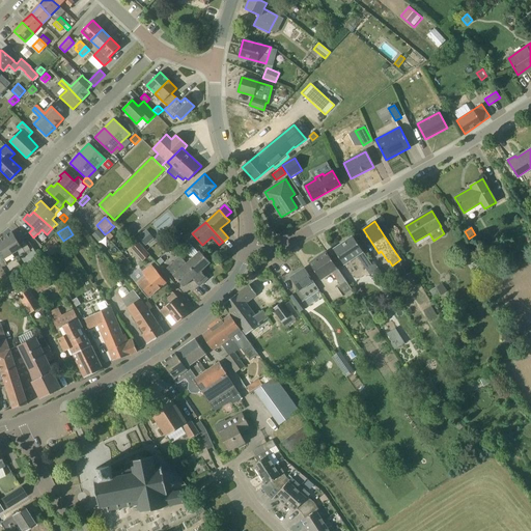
[(96,239),(102,234),(98,229),(91,234),(96,239)]
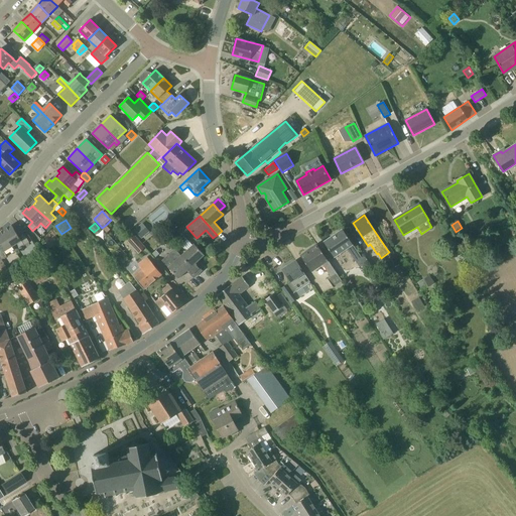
[(142,223),(134,230),(141,239),(150,232),(142,223)]
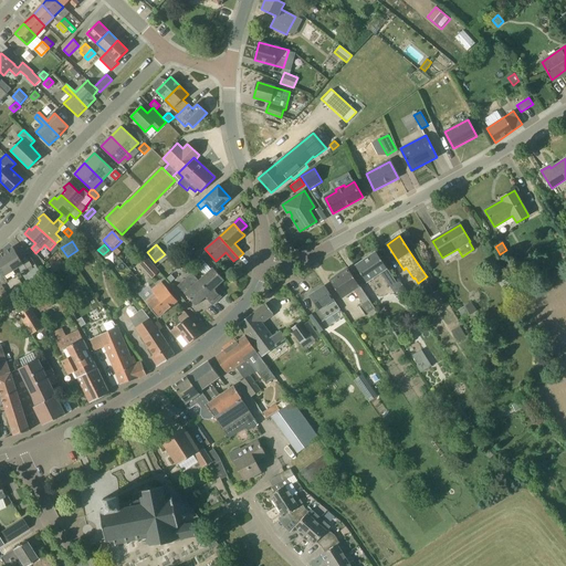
[(195,253),(200,259),(207,252),(201,247),(195,253)]
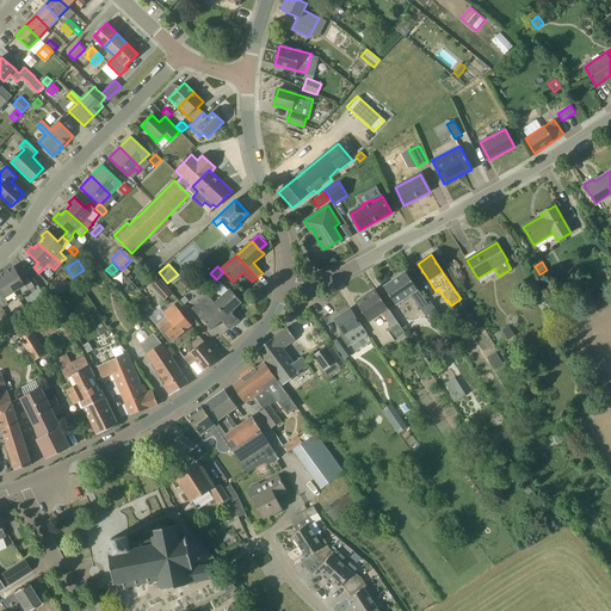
[(4,273),(16,292),(25,285),(29,291),(35,288),(28,275),(22,278),(14,267),(4,273)]
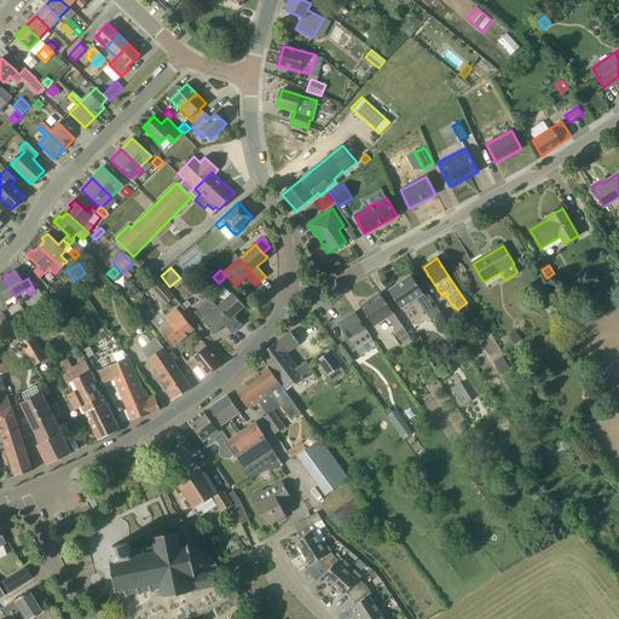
[(434,308),(411,275),(389,290),(401,308),(417,299),(427,313),(434,308)]
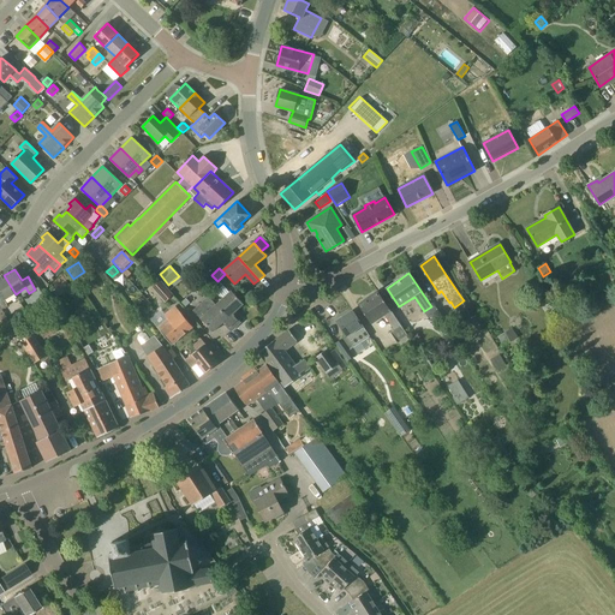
[(5,300),(16,294),(4,275),(0,278),(0,305),(3,310),(9,306),(5,300)]
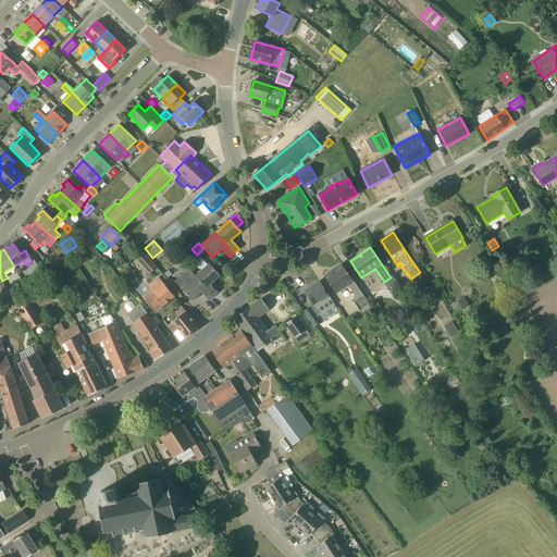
[(57,250),(46,258),(54,269),(64,260),(57,250)]
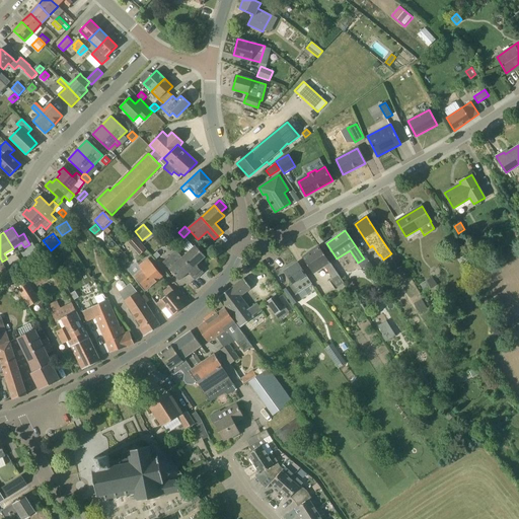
[(147,249),(143,245),(135,236),(128,242),(140,255),(147,249)]
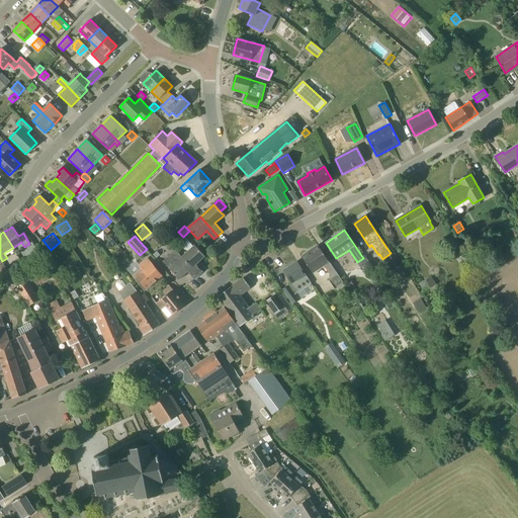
[(177,252),(198,276),(203,271),(196,264),(205,256),(195,245),(182,257),(177,252)]
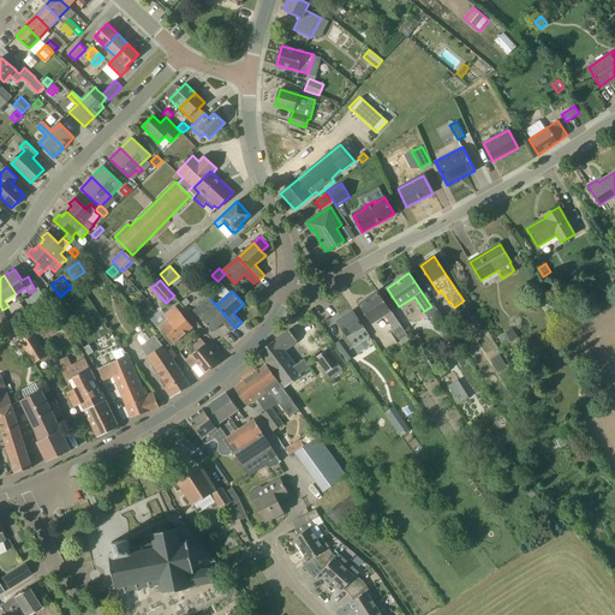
[(408,336),(378,291),(358,304),(372,324),(384,316),(394,330),(390,333),(398,344),(408,336)]
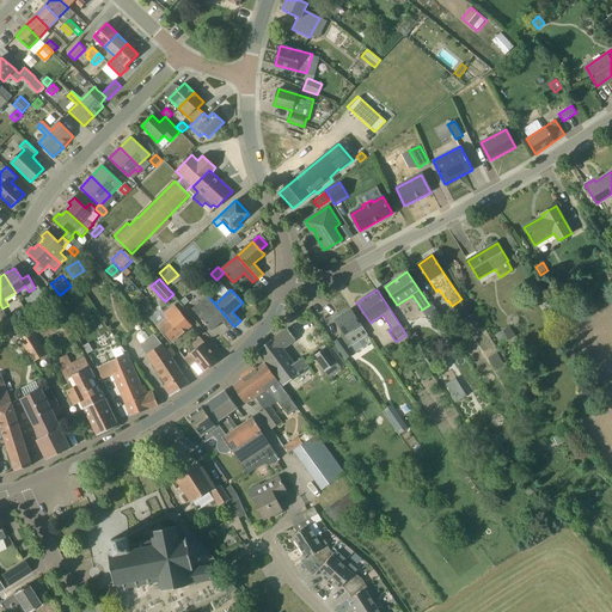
[(230,330),(234,326),(209,298),(195,311),(201,317),(200,317),(212,331),(222,322),(230,330)]
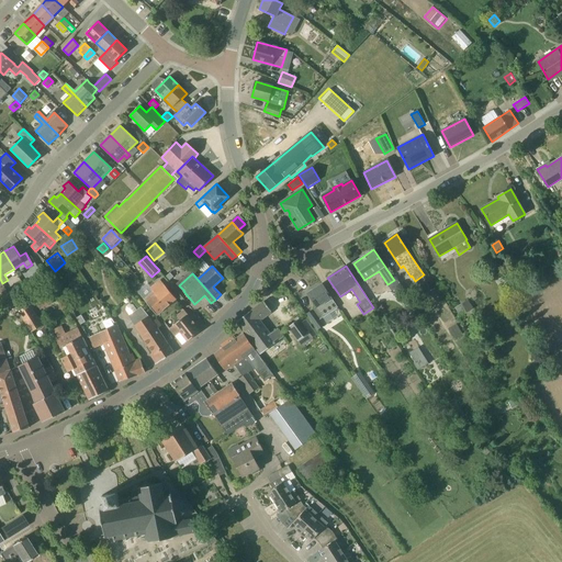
[(29,290),(36,285),(33,278),(24,283),(29,290)]
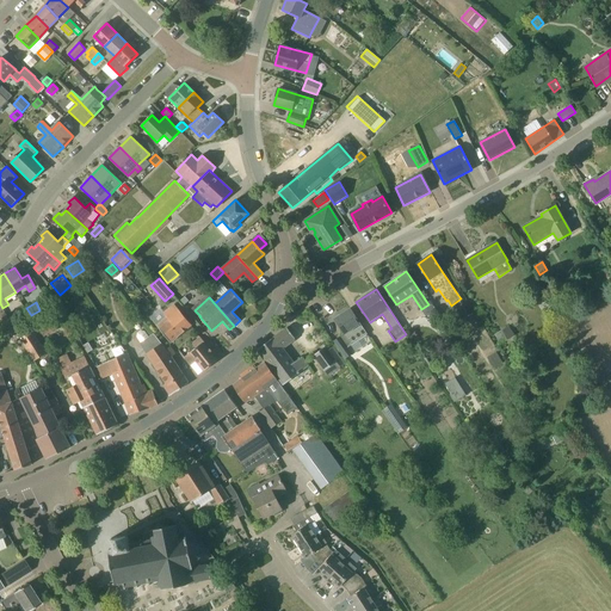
[(156,326),(159,328),(171,343),(191,326),(174,304),(165,313),(167,316),(156,326)]
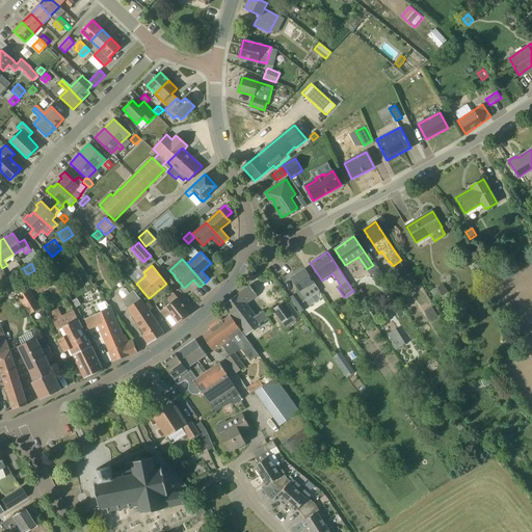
[(10,280),(24,271),(22,267),(8,276),(10,280)]
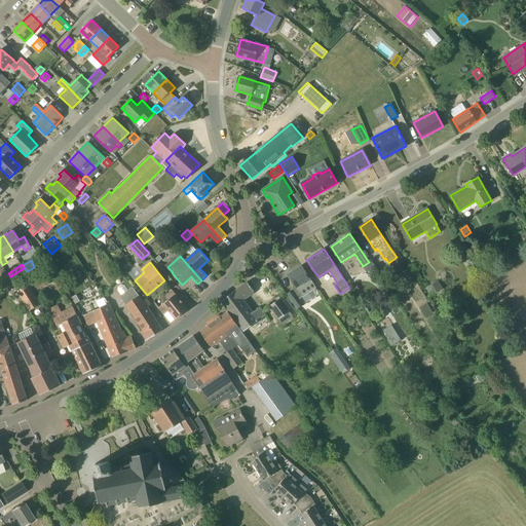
[(310,278),(307,273),(302,266),(289,274),(297,287),(287,294),(298,308),(303,305),(299,299),(309,293),(303,284),(310,278)]
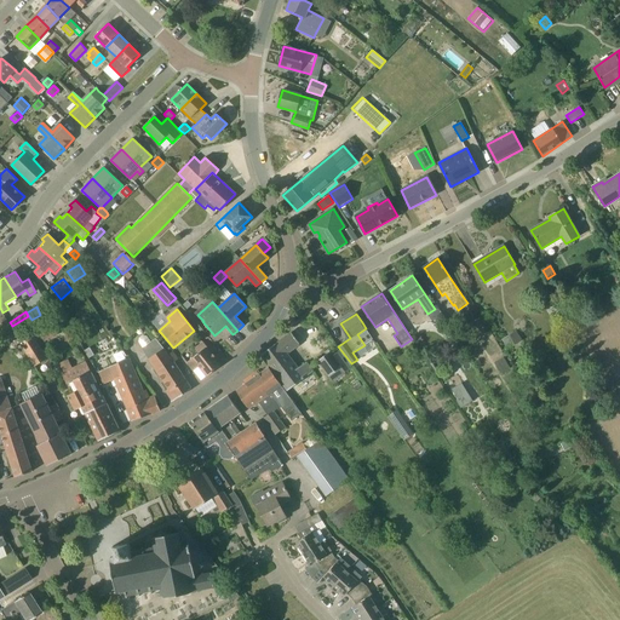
[(166,351),(165,349),(164,349),(149,329),(147,332),(153,342),(151,342),(148,336),(143,336),(139,338),(139,342),(143,348),(142,349),(149,360),(168,389),(166,391),(173,402),(191,389),(174,362),(178,360),(173,352),(168,355),(166,351)]
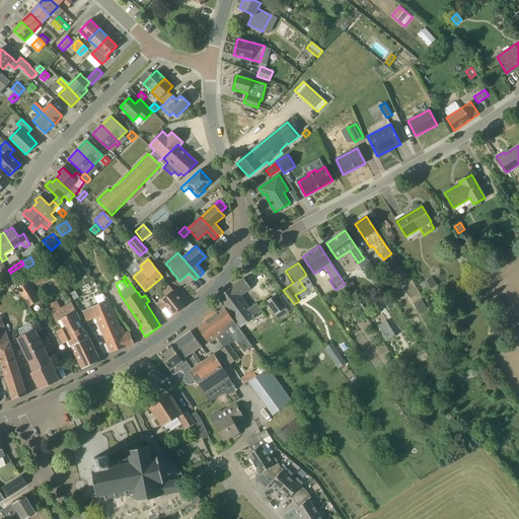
[(421,284),(426,293),(437,285),(432,277),(421,284)]
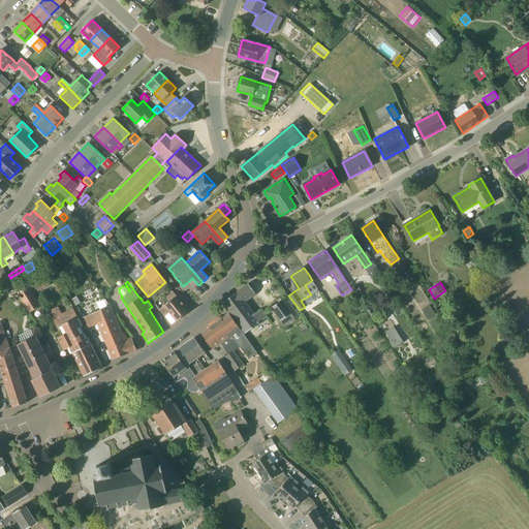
[(223,303),(230,313),(245,333),(268,317),(261,309),(254,315),(244,302),(255,292),(249,283),(223,303)]
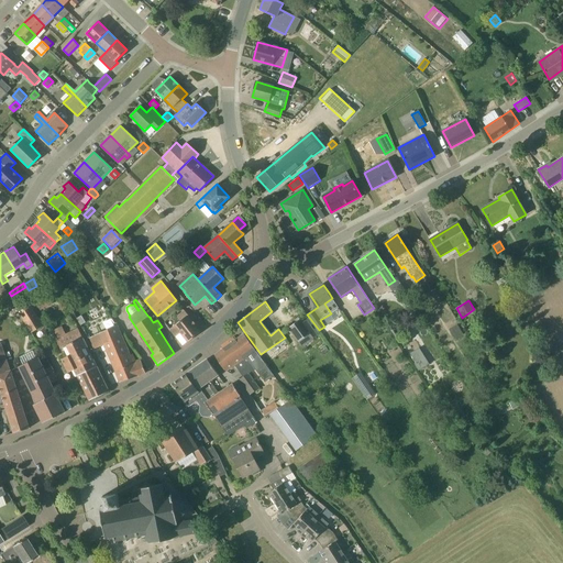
[(68,310),(63,302),(58,306),(64,313),(68,310)]
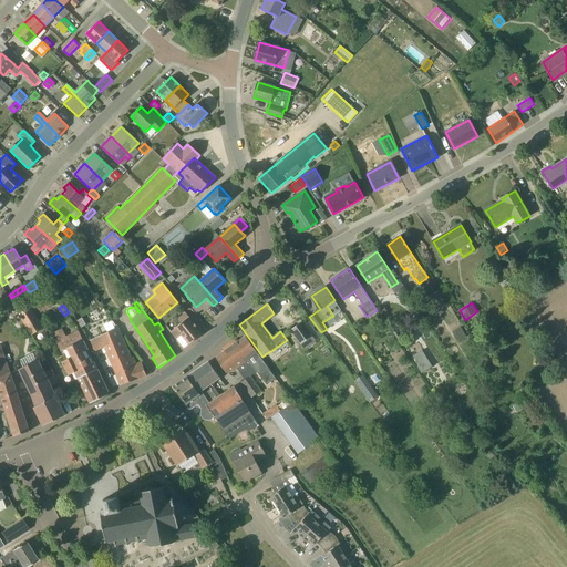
[(31,336),(44,328),(31,307),(18,315),(31,336)]
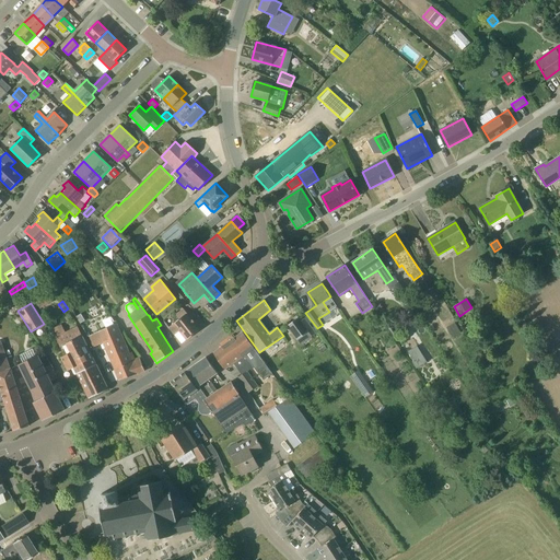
[(200,329),(184,310),(176,315),(179,319),(170,328),(175,335),(179,331),(187,340),(200,329)]
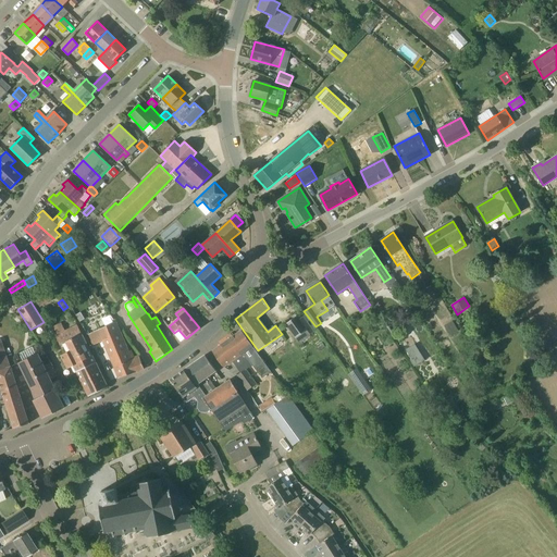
[(299,344),(306,339),(310,335),(309,335),(316,331),(305,316),(300,319),(298,316),(286,325),(295,337),(299,344)]
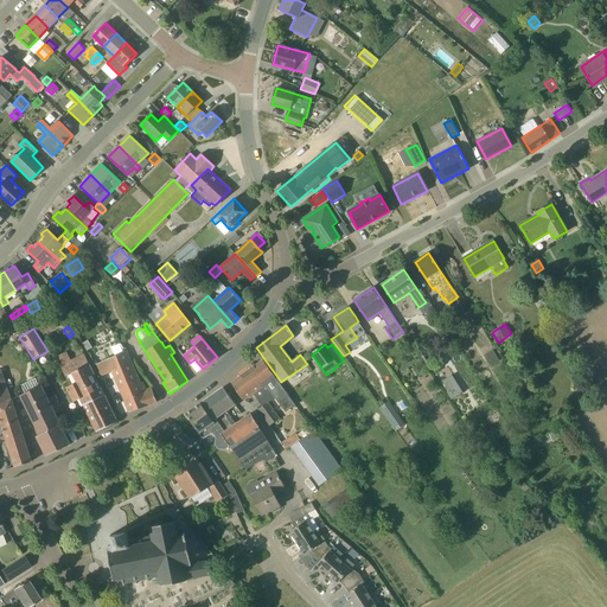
[(500,359),(494,349),(484,355),(491,365),(500,359)]
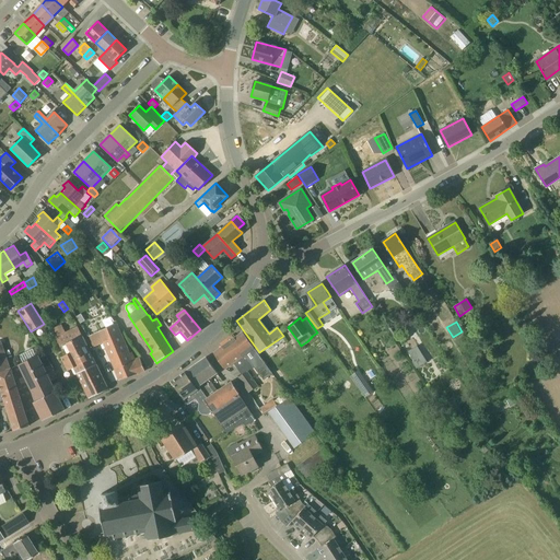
[(146,371),(144,370),(139,357),(136,359),(135,359),(132,360),(124,340),(123,340),(116,324),(92,335),(88,337),(92,348),(105,342),(119,381),(146,371)]
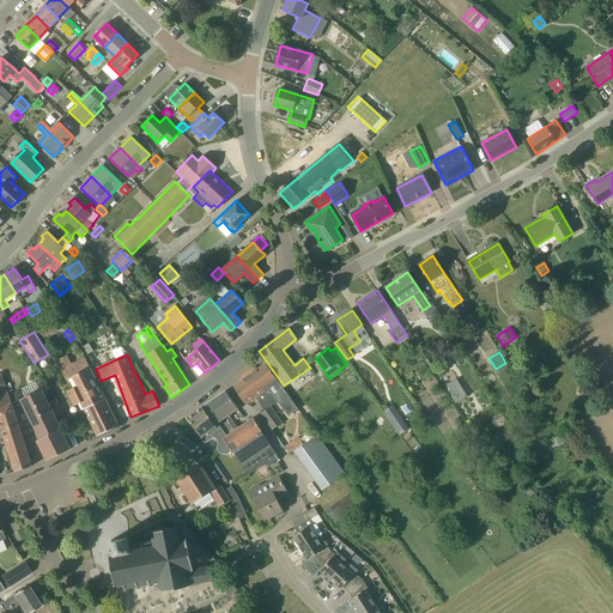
[(72,386),(93,375),(85,358),(60,369),(67,383),(71,382),(72,386)]
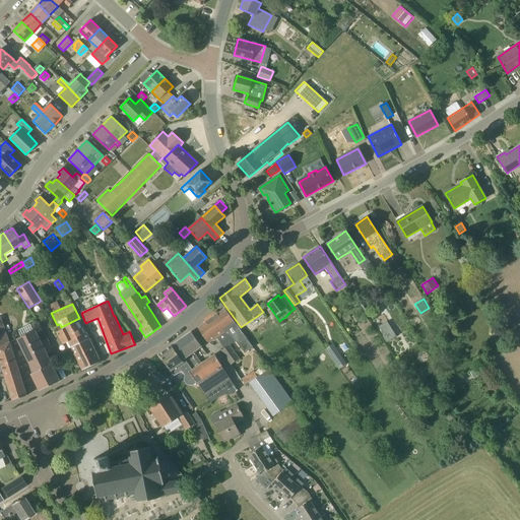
[(217,337),(221,342),(232,335),(243,349),(251,344),(225,308),(198,328),(209,343),(217,337)]
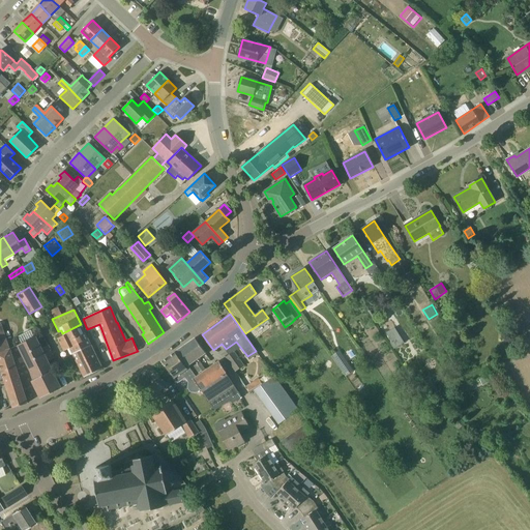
[(0,352),(9,350),(10,350),(1,322),(0,322),(0,352)]
